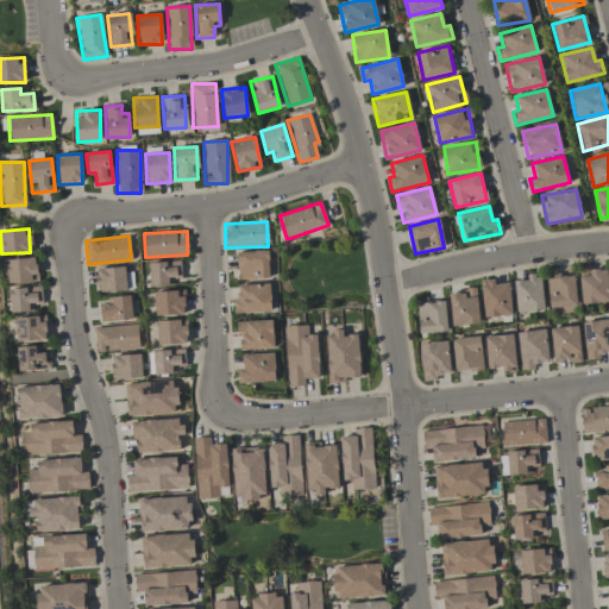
[(238,280),(269,278),(268,251),(237,252),(238,280)]
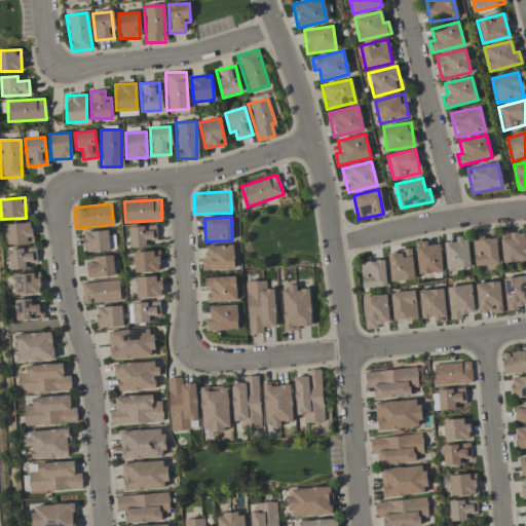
[(6,245),(32,243),(31,223),(5,224),(6,245)]
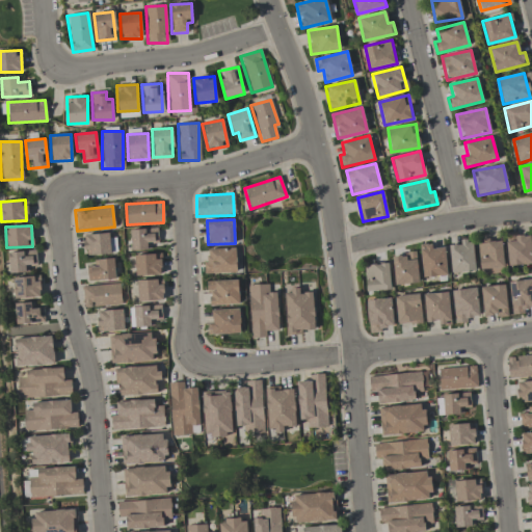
[(158,247),(157,228),(130,230),(130,248),(158,247)]
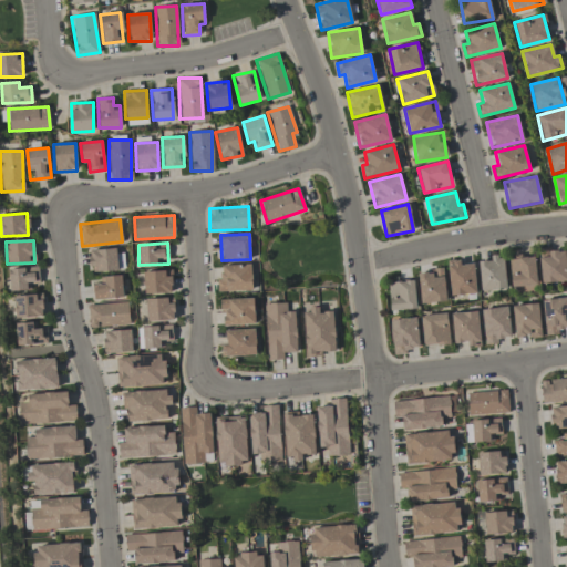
[(90,271),(116,271),(116,249),(90,249),(90,271)]
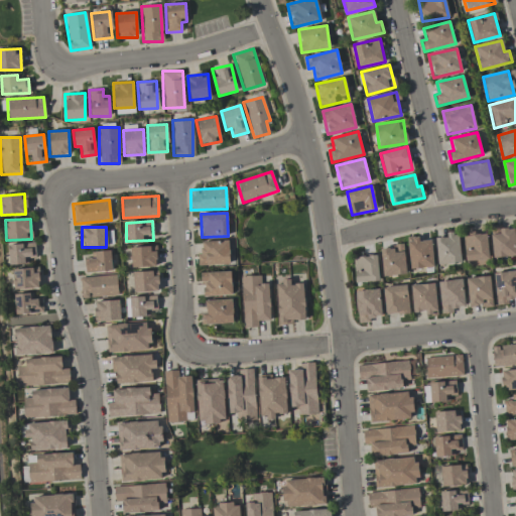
[(515,252),(513,228),(498,229),(499,234),(490,234),(493,258),(515,255),(515,252)]
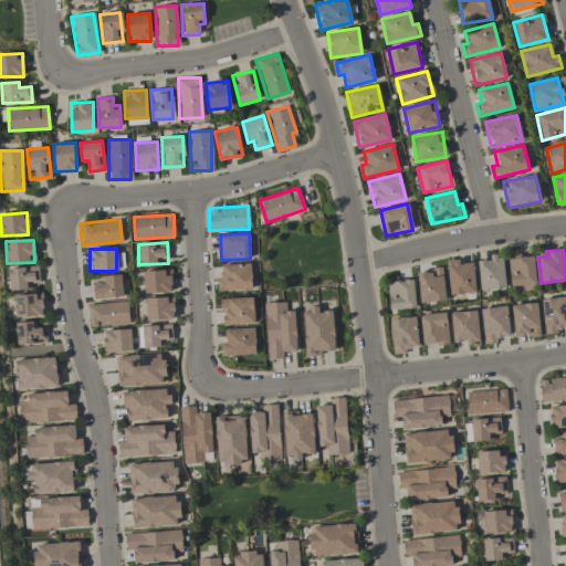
[(504,289),(502,254),(490,254),(490,260),(478,261),(479,291),(504,289)]
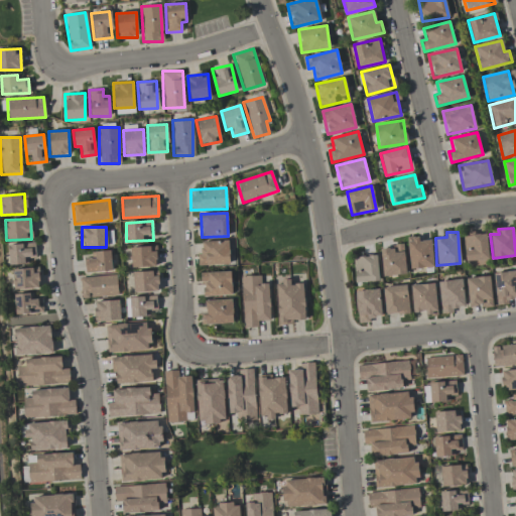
[(487,234),(464,235),(464,261),(488,261),(487,234)]
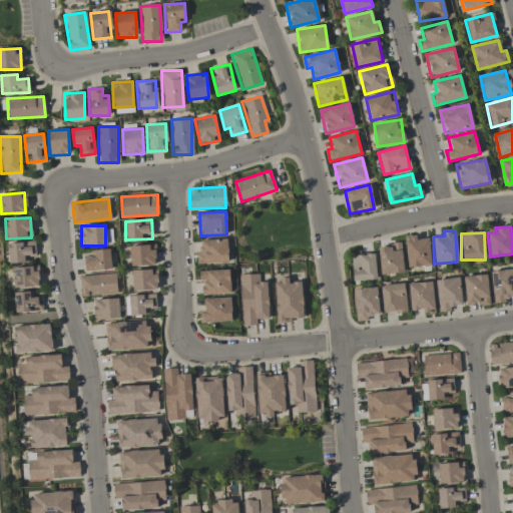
[(406,267),(430,266),(429,237),(406,238),(406,267)]
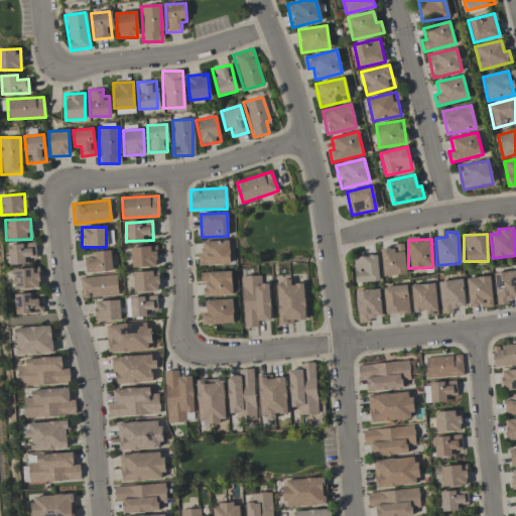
[(229,240),(199,242),(200,265),(230,264),(229,240)]
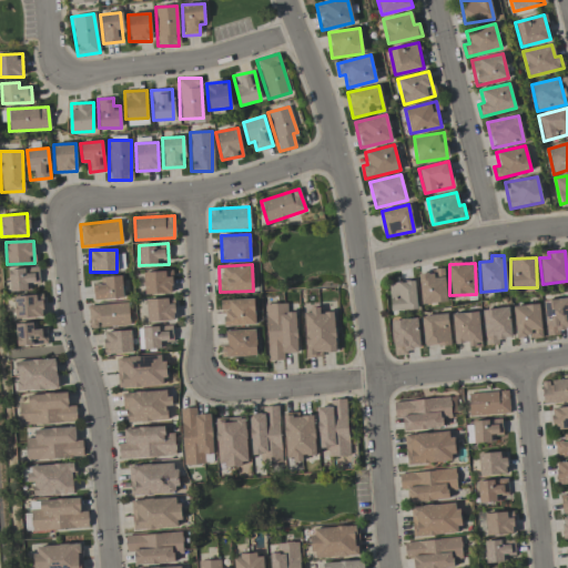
[(9,292),(30,291),(30,284),(39,284),(38,267),(8,269),(9,292)]
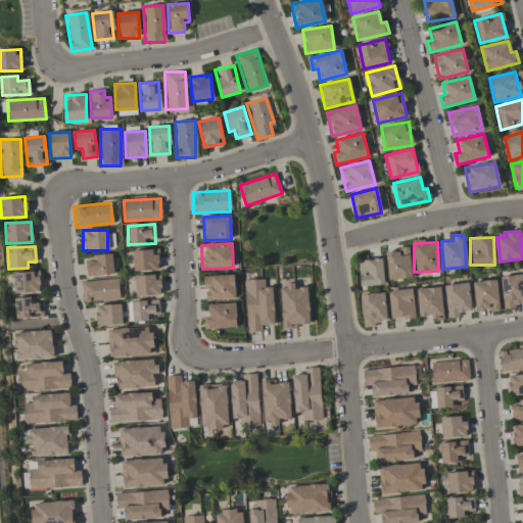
[(412,278),(409,248),(384,251),(388,281),(412,278)]
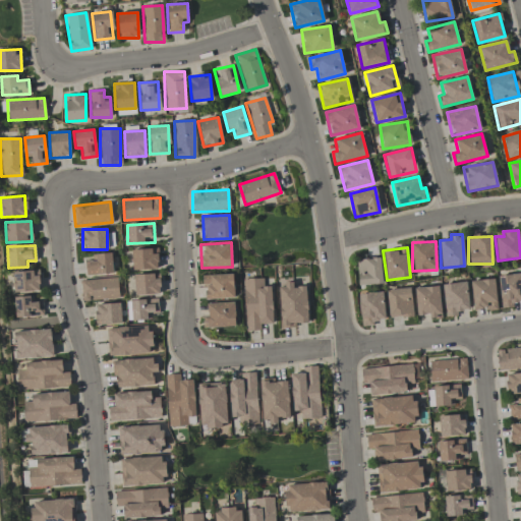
[(158,269),(157,248),(131,249),(132,270),(158,269)]
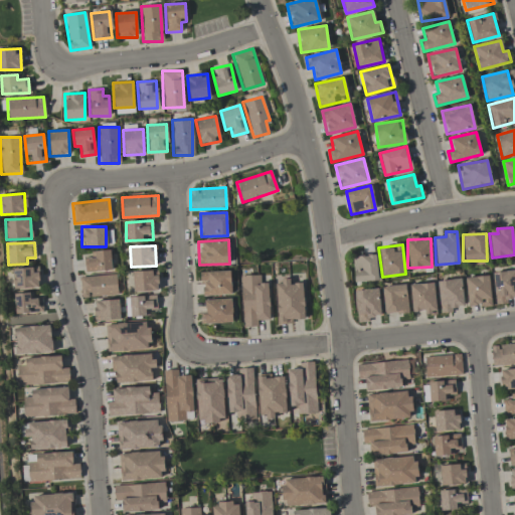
[(84,259),(84,272),(111,271),(110,250),(94,250),(94,258),(84,259)]
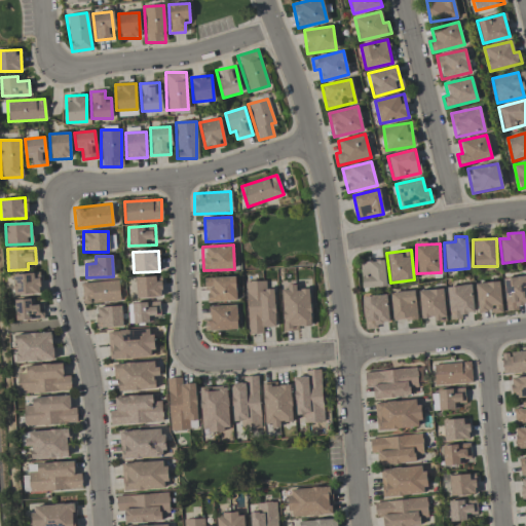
[(362,288),(385,287),(384,261),(361,261),(362,288)]
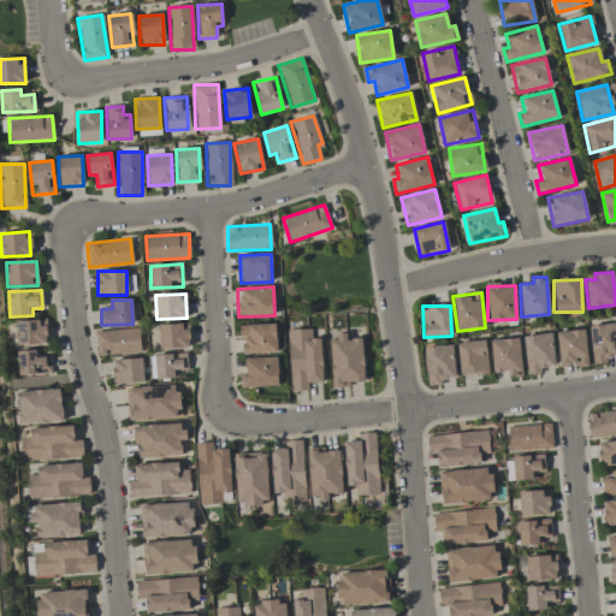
[(16,320),(16,344),(46,344),(46,320),(16,320)]
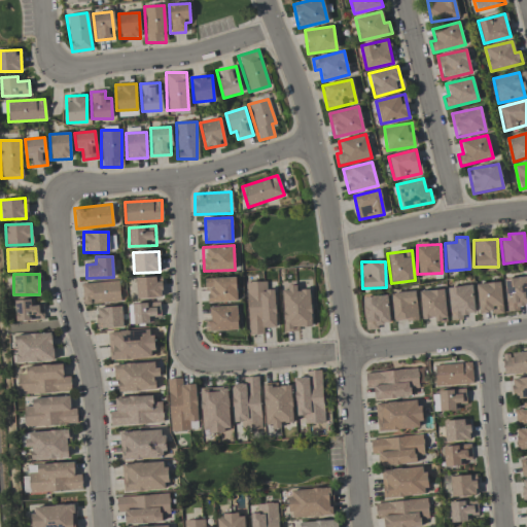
[(507,312),(520,310),(520,306),(526,304),(526,276),(503,279),(507,312)]
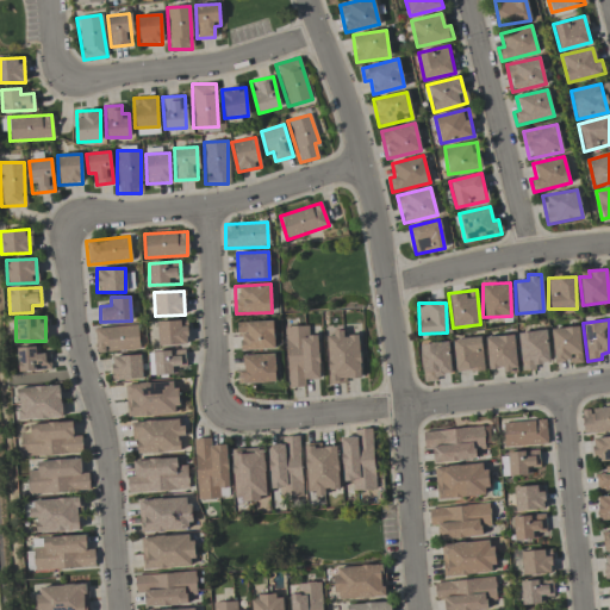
[(156,321),(157,344),(187,344),(187,321),(156,321)]
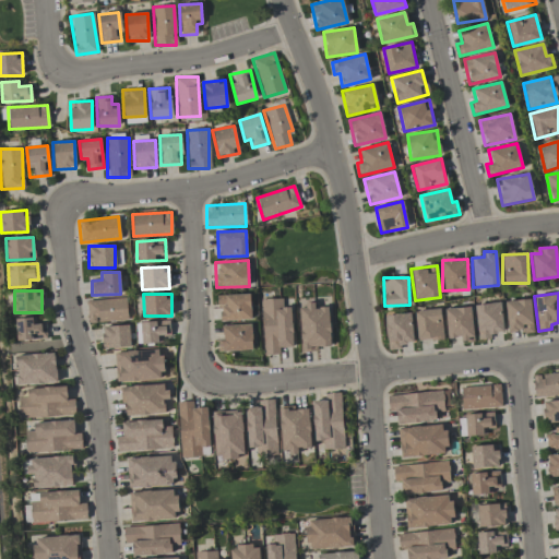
[(219,321),(251,320),(250,294),(218,295),(219,321)]
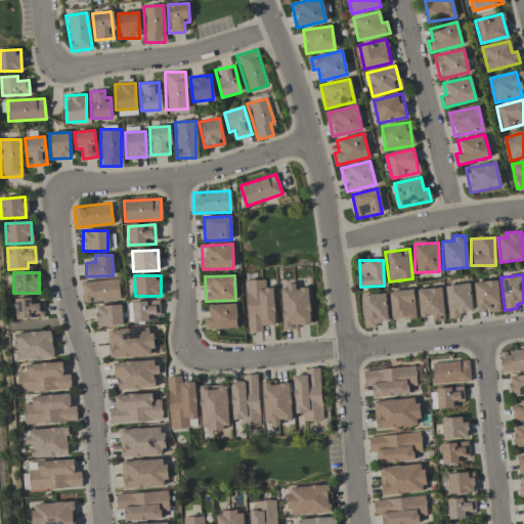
[(264,279),(245,280),(247,333),(262,333),(261,326),(274,325),(273,288),(264,288),(264,279)]
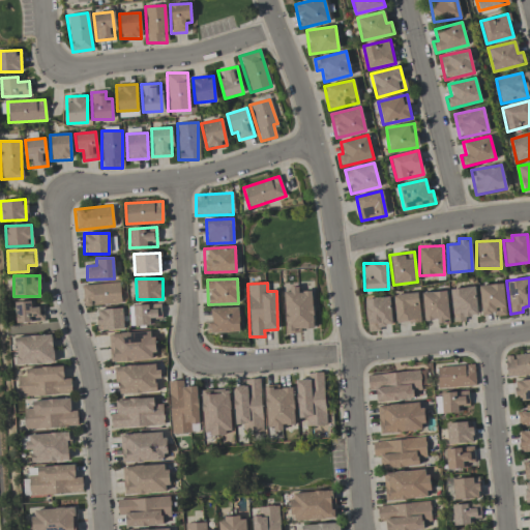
[(482,317),(506,314),(502,283),(477,287),(482,317)]
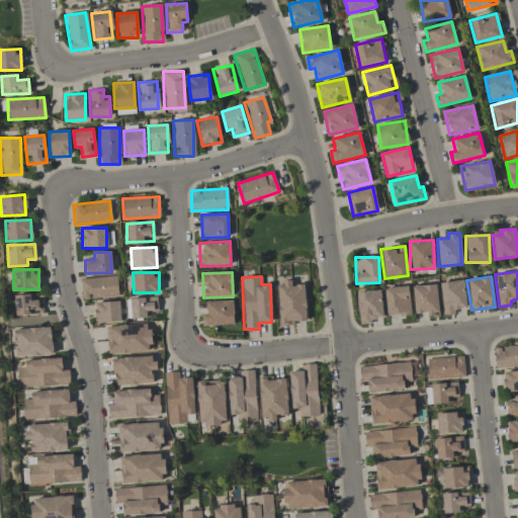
[(81,298),(117,297),(116,277),(80,278),(81,298)]
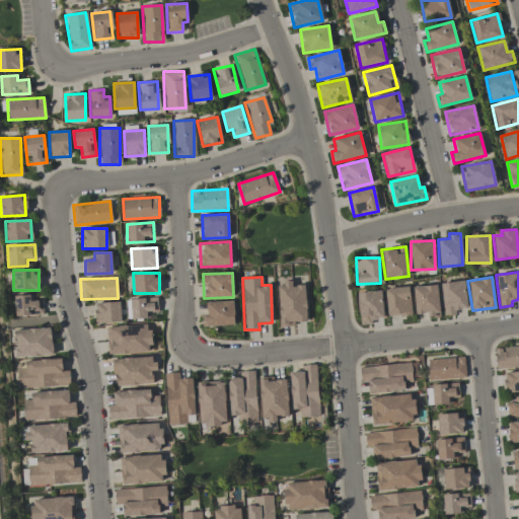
[(468,308),(463,280),(439,284),(444,316),(454,314),(454,310),(468,308)]
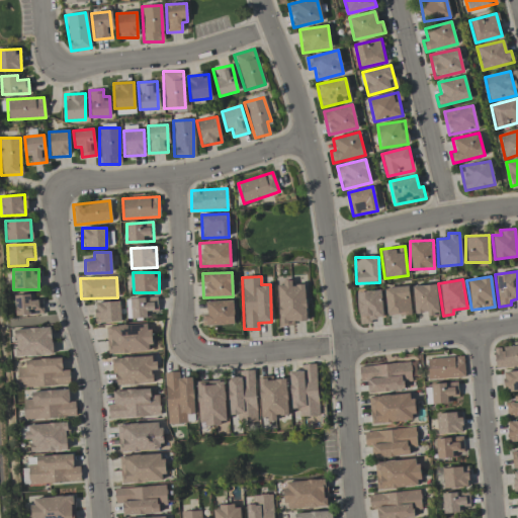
[(277,283),(278,326),(294,325),(294,322),(306,321),(305,282),(277,283)]
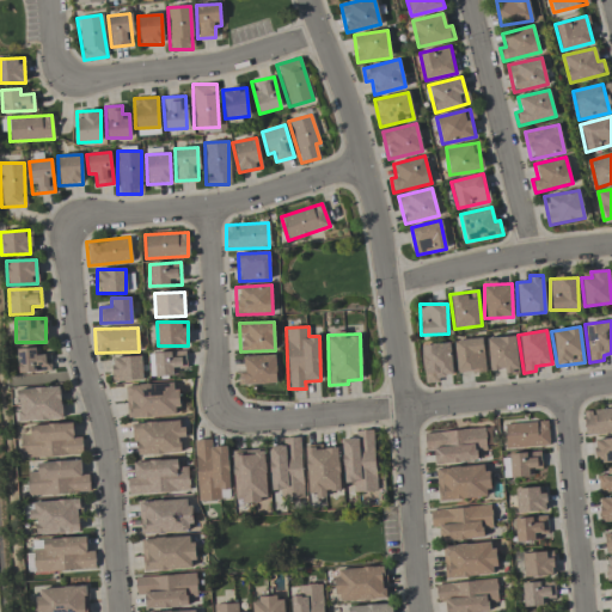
[(490,371),(503,369),(505,374),(519,372),(514,335),(485,340),(490,371)]
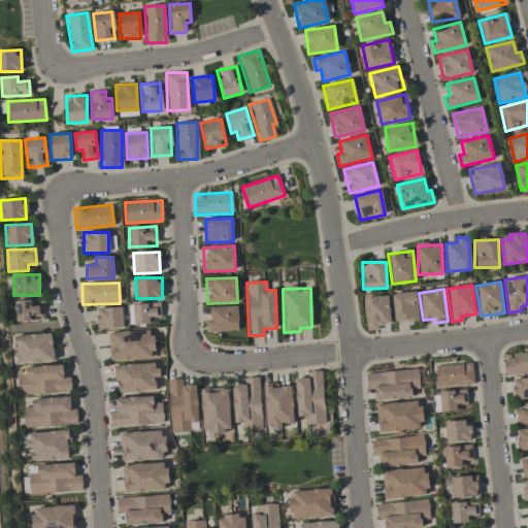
[(394,323),(419,320),(415,291),(391,294),(394,323)]
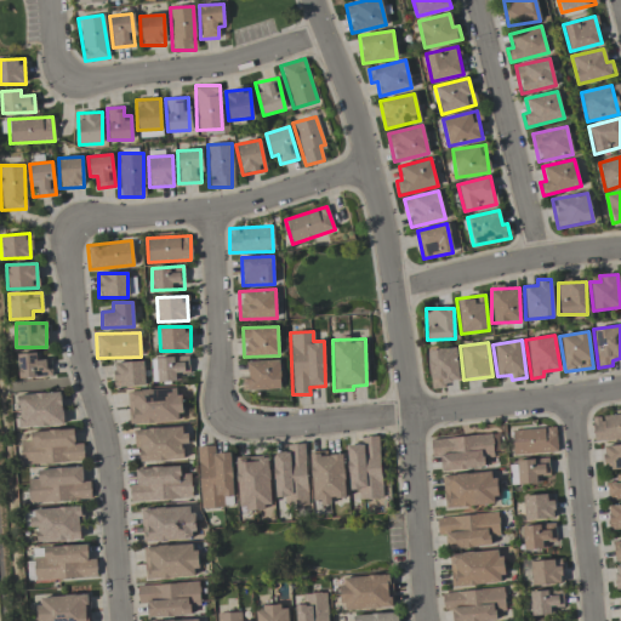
[(460,383),(455,347),(426,352),(431,387),(460,383)]
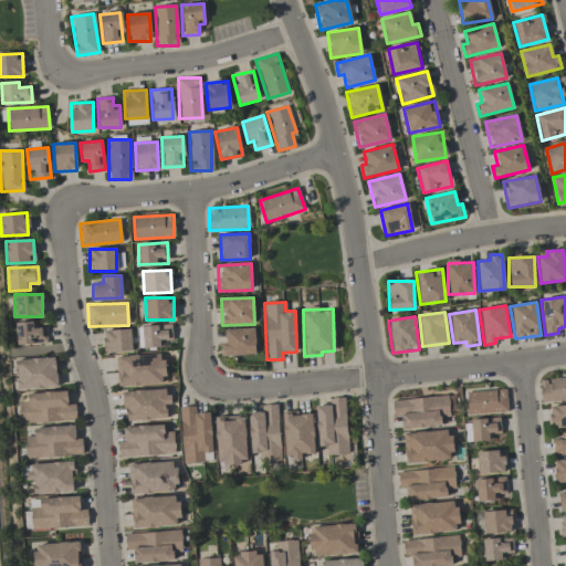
[(46,323),(16,324),(17,345),(46,344),(46,323)]
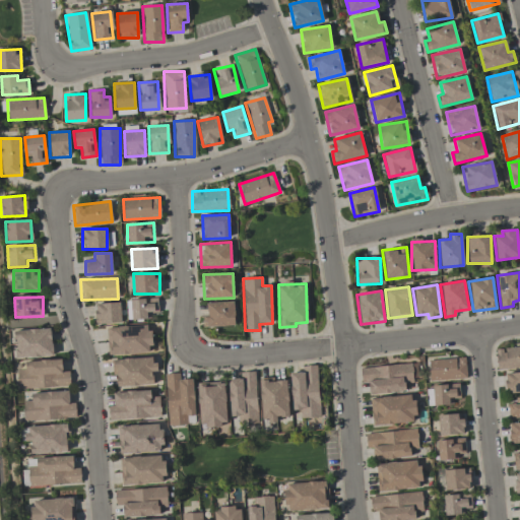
[(202,327),(235,326),(235,302),(206,303),(206,315),(202,316),(202,327)]
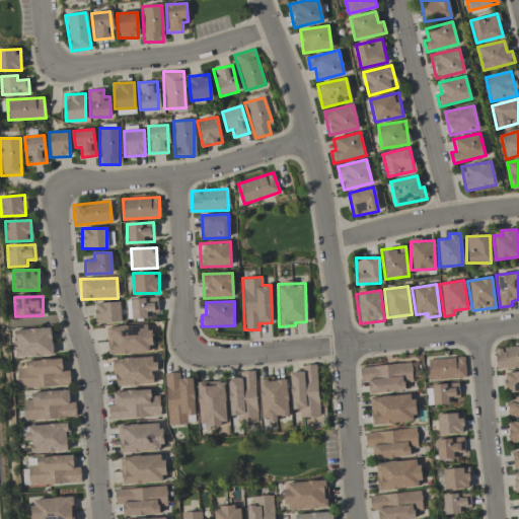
[(120,302),(93,303),(94,323),(121,322),(120,302)]
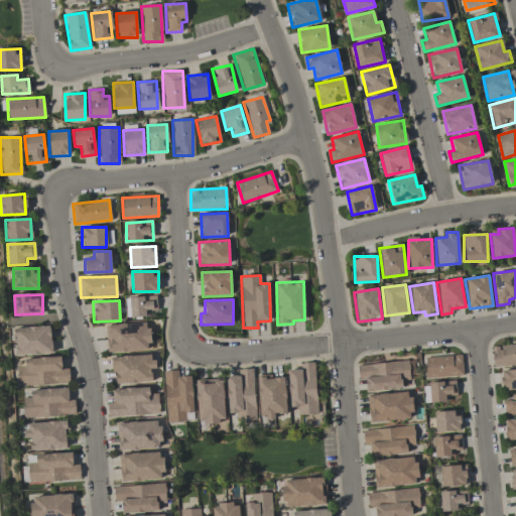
[(107,352),(149,350),(148,324),(107,325),(107,352)]
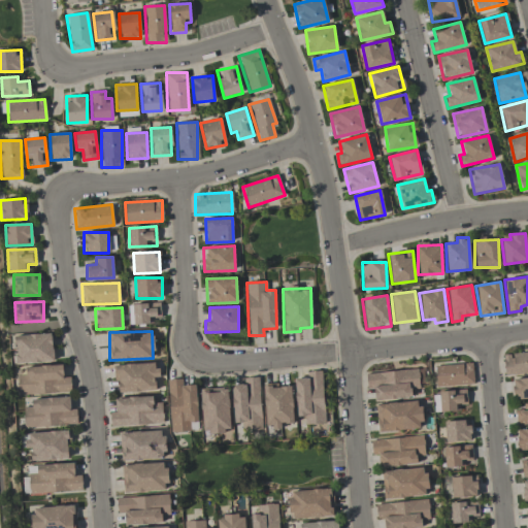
[(15,363),(53,362),(52,334),(14,335),(15,363)]
